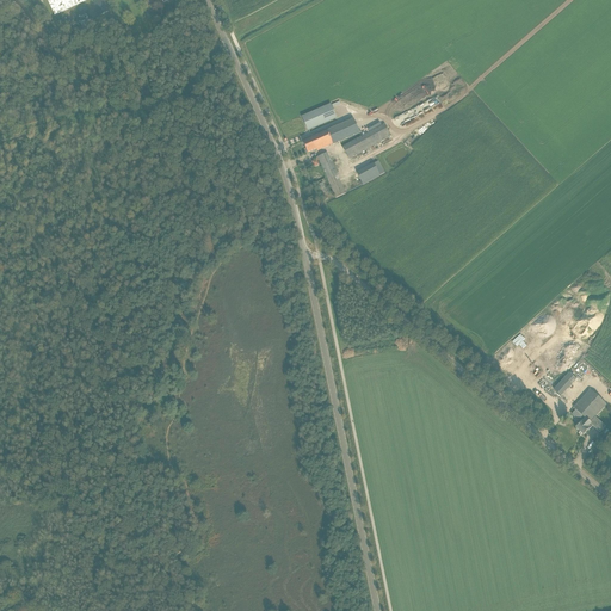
[(47,0),(55,16),(87,0),(47,0)]
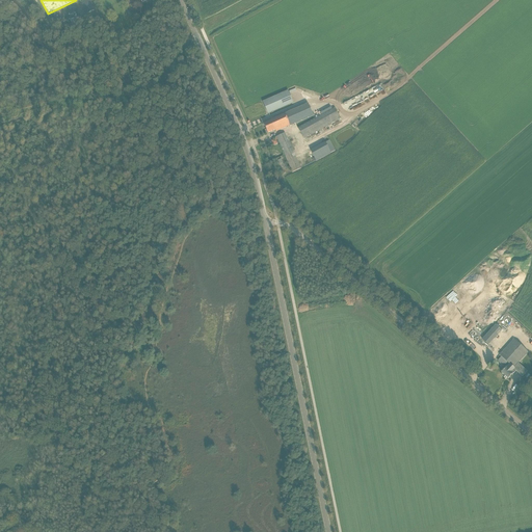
[(95,10),(89,0),(85,0),(81,2),(87,14),(95,10)]
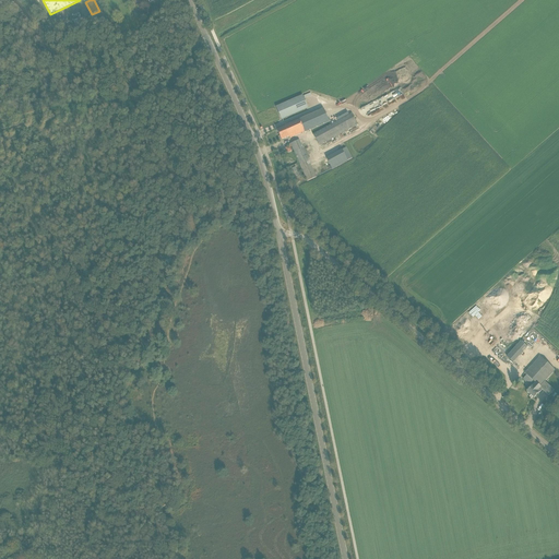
[(276,107),(282,119),(308,108),(302,96),(276,107)]
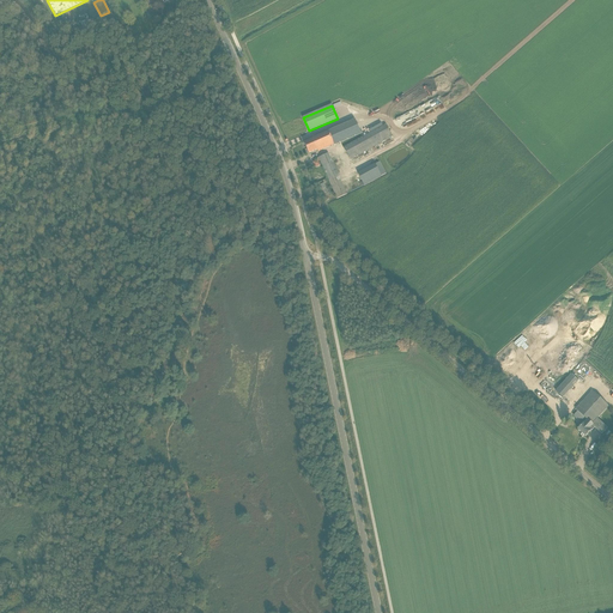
[(303,143),(308,153),(317,150),(317,152),(323,150),(360,133),(354,120),(317,135),(311,138),(313,139),(303,143)]
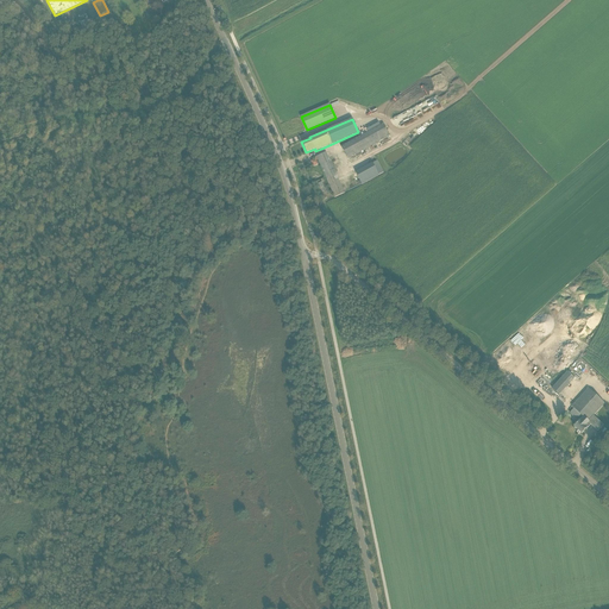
[(341,146),(347,158),(390,136),(383,124),(341,146)]
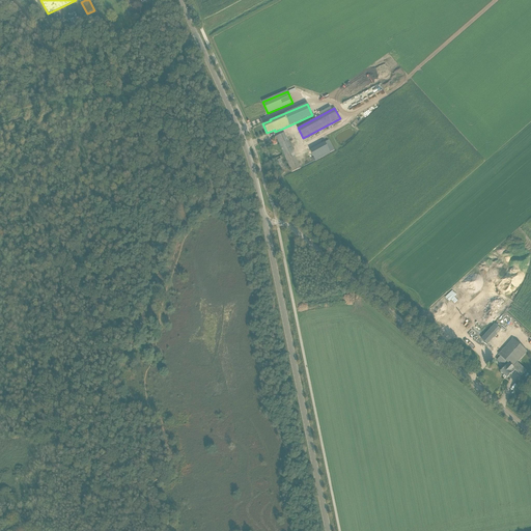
[(278,136),(276,137),(278,142),(284,155),(284,156),(291,172),(300,168),(292,151),(291,150),(289,145),(286,137),(284,133),(278,136)]
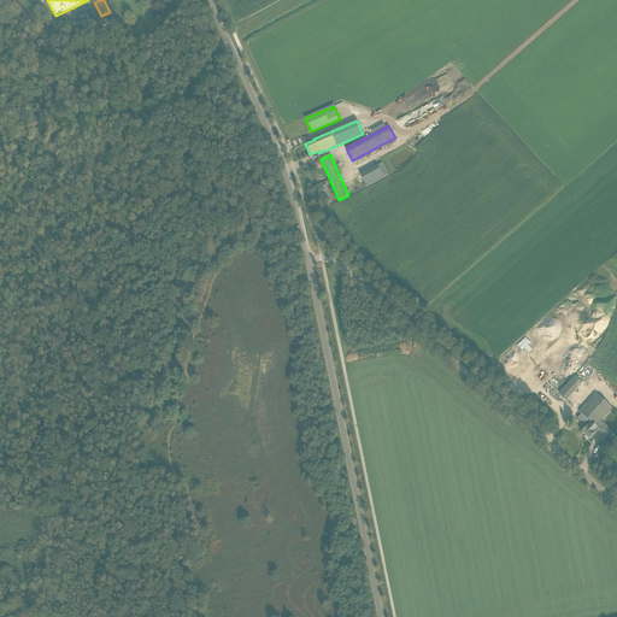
[(360,175),(366,187),(383,177),(388,175),(382,163),(377,165),(360,175)]
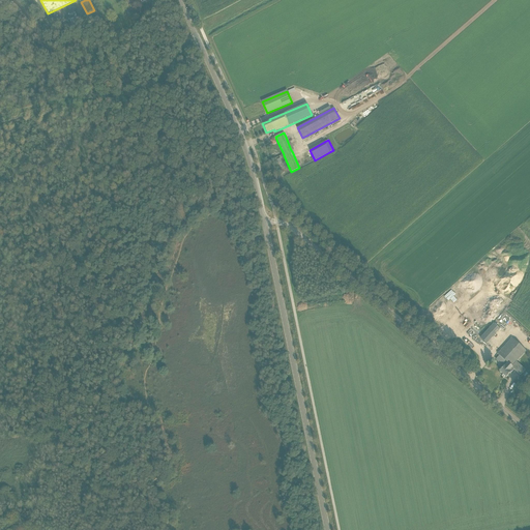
[(479,336),(486,343),(499,328),(493,322),(479,336)]
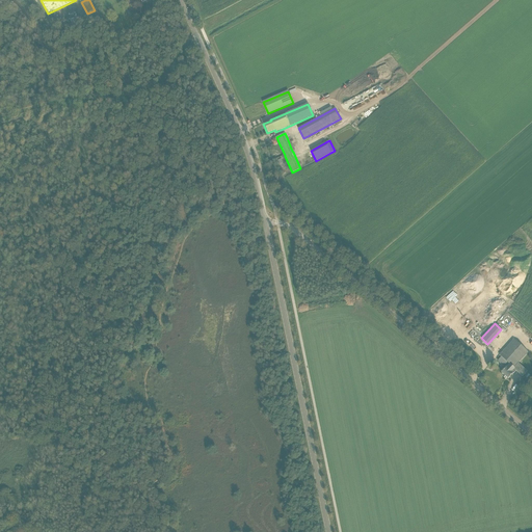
[(501,357),(498,361),(506,368),(501,373),(508,378),(512,373),(513,373),(515,371),(513,368),(519,363),(528,352),(523,348),(513,340),(499,355),(501,357)]
